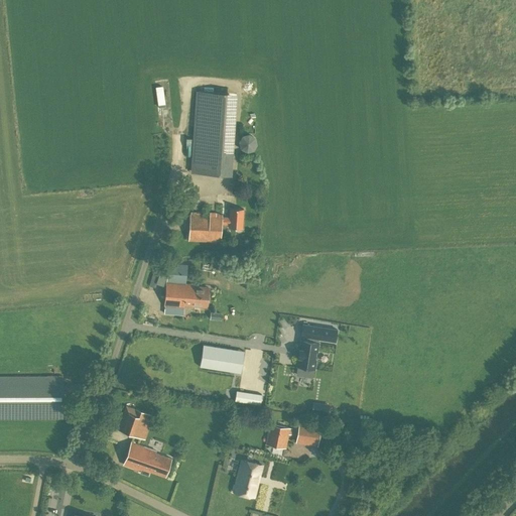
[(231,175),(237,94),(197,91),(190,172),(231,175)]
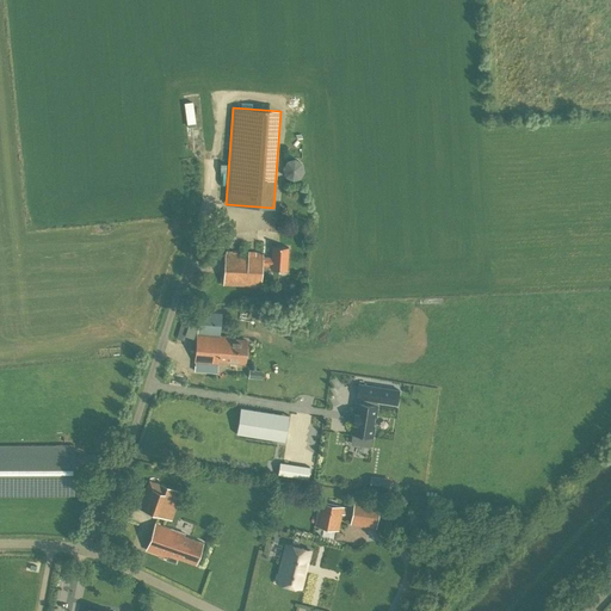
[(291,180),(300,178),(304,171),(302,162),(295,159),(287,160),(282,167),(284,176),(291,180)]
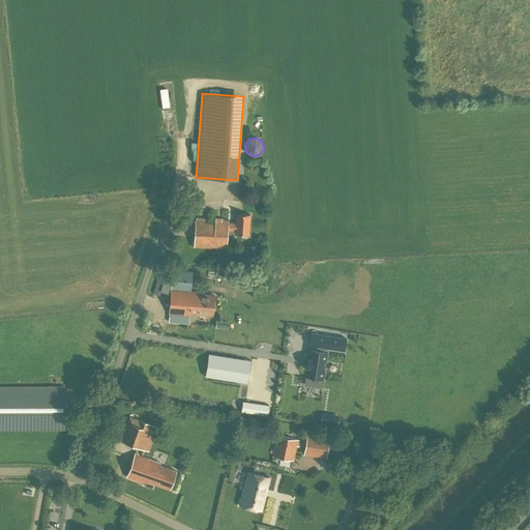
[(248,235),(249,214),(236,213),(235,224),(228,223),(228,219),(215,219),(214,221),(195,219),(193,247),(226,248),(228,230),(235,230),(234,234),(248,235)]
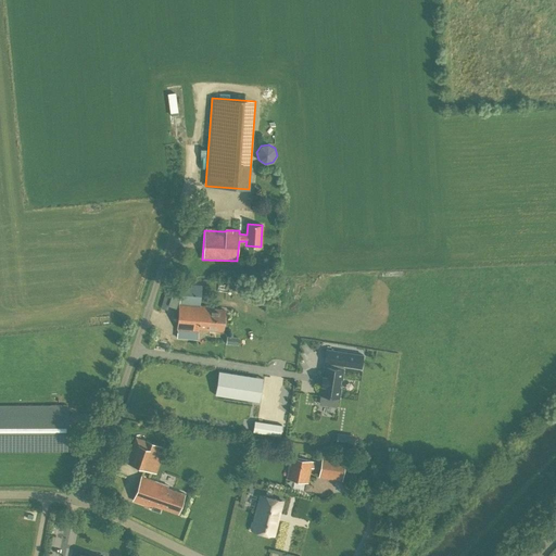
[(169,303),(174,290),(166,288),(166,289),(160,310),(166,312),(169,303)]
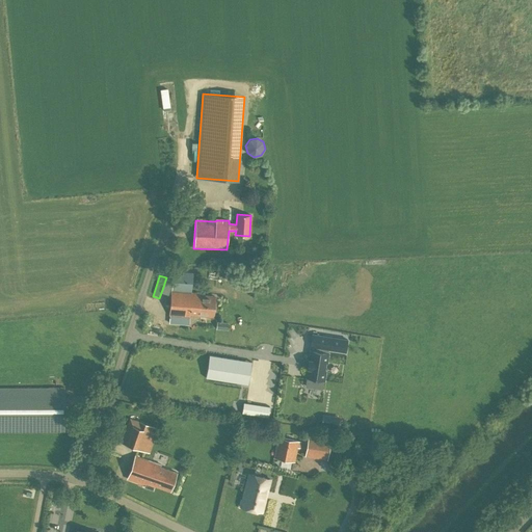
[(196,287),(196,278),(176,278),(176,286),(196,287)]
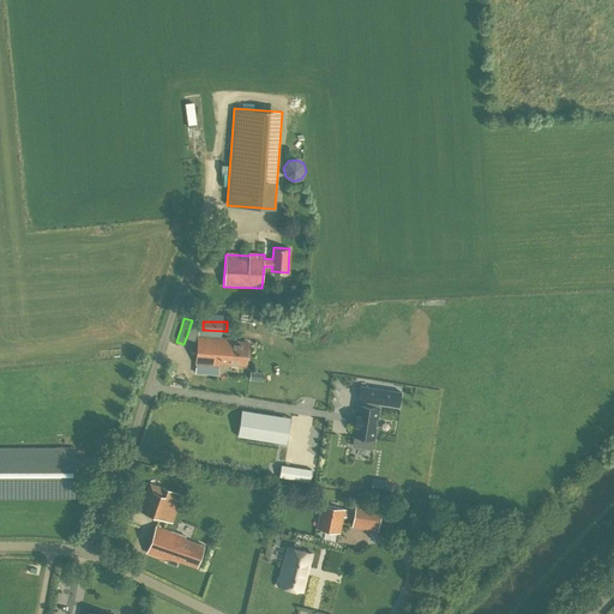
[(196,363),(218,366),(218,362),(246,365),(248,342),(230,341),(232,338),(221,337),(198,336),(196,363)]
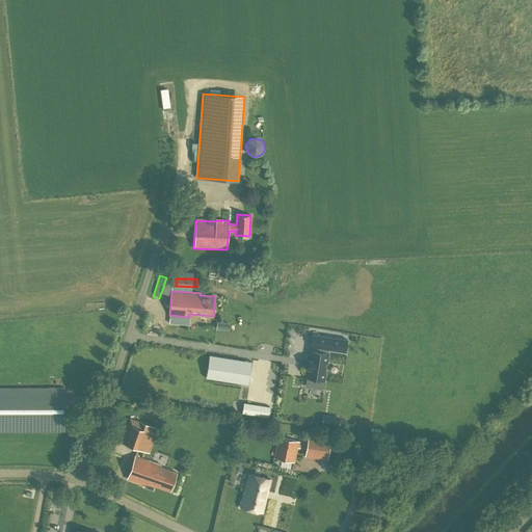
[(227,330),(228,322),(217,321),(216,329),(227,330)]
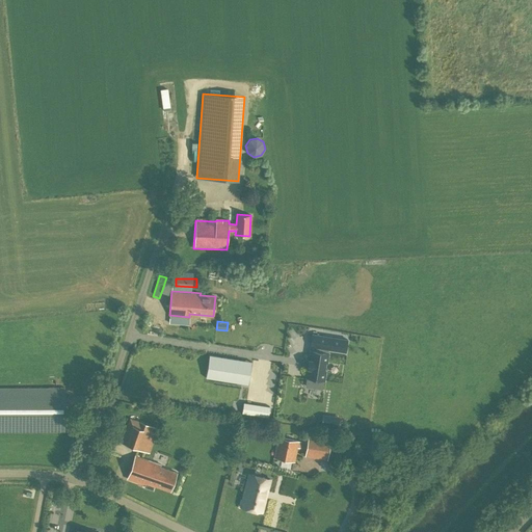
[(147,334),(155,336),(157,324),(150,322),(147,334)]
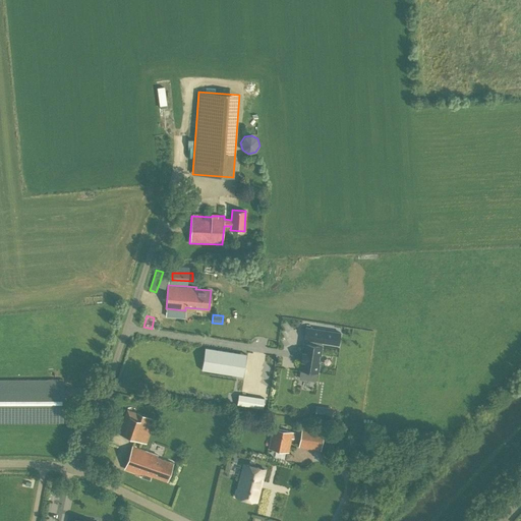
[(308,354),(306,354),(304,364),(306,364),(305,371),(320,374),(322,366),(323,367),(325,357),(323,356),(324,348),(326,348),(328,339),(326,339),(327,335),(344,338),(346,327),(311,321),(309,332),(314,333),(313,337),(309,336),(307,345),(309,346),(308,354)]
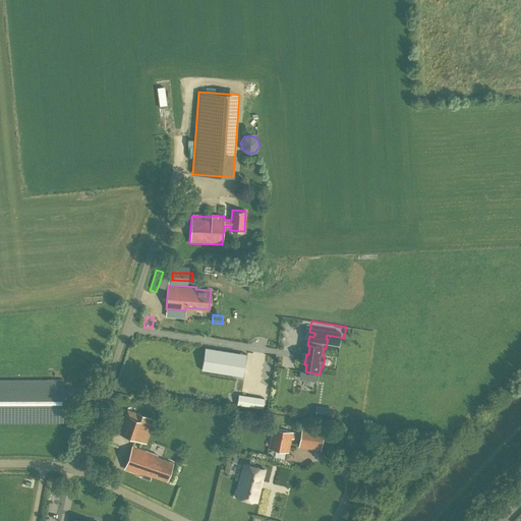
[(148,332),(146,348),(153,348),(155,333),(148,332)]
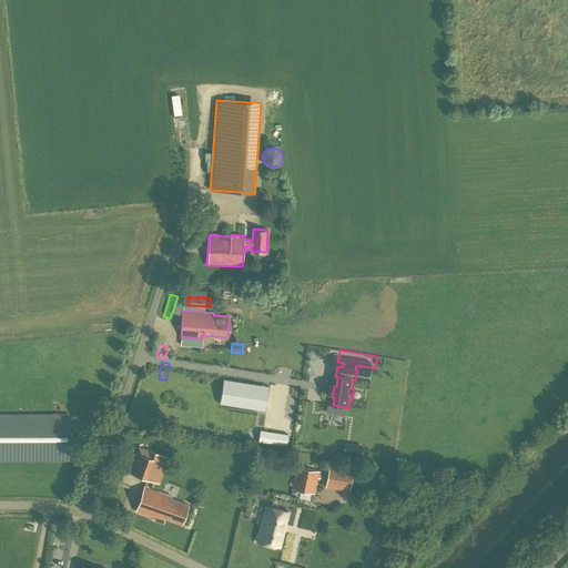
[(243,393),(213,388),(211,404),(220,405),(217,414),(270,423),(274,398),(257,395),(255,409),(241,407),(243,393)]
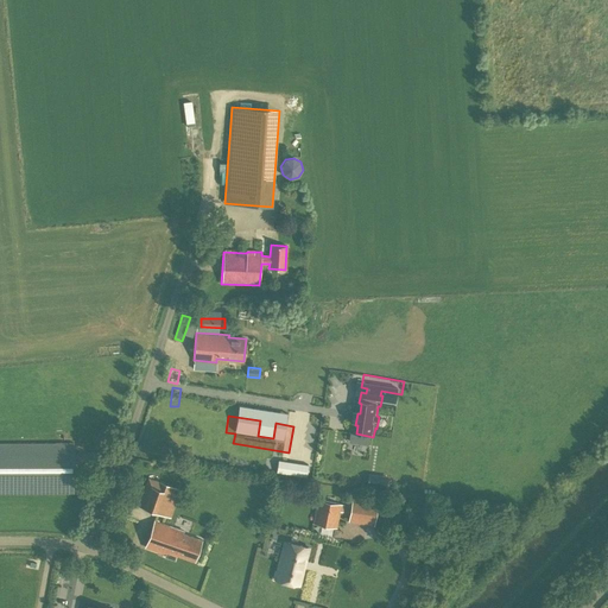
[(0,493),(74,493),(74,443),(0,442),(0,493)]
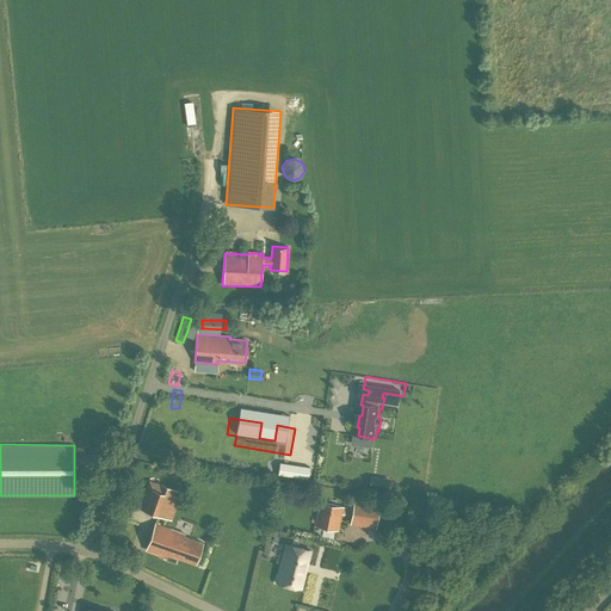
[(282,474),(309,479),(312,468),(284,463),(282,474)]
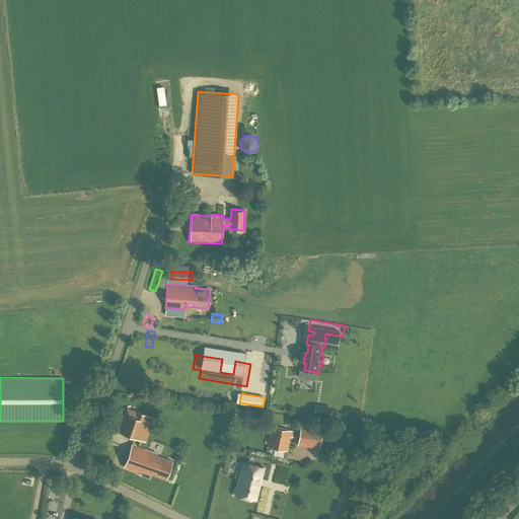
[(146,441),(154,417),(127,408),(118,432),(146,441)]
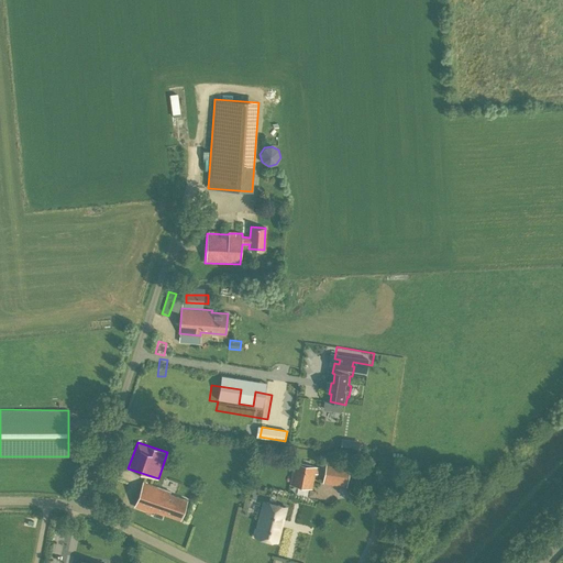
[(312,489),(317,466),(294,462),(289,485),(312,489)]
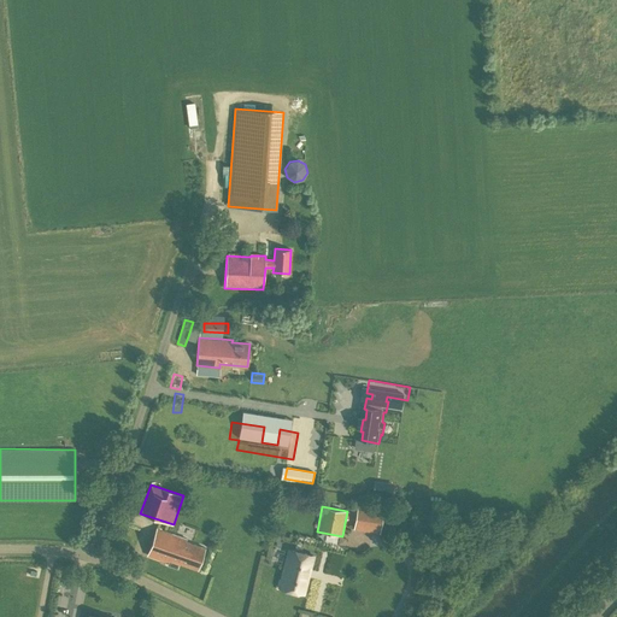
[(376,509),(372,532),(380,534),(383,510),(376,509)]
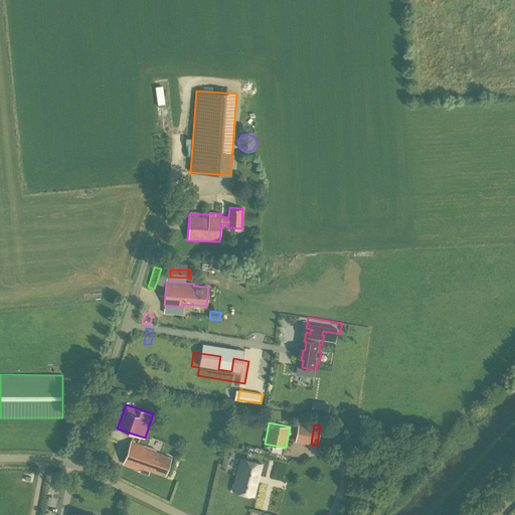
[(165,476),(171,457),(155,452),(156,450),(131,441),(123,464),(140,470),(140,472),(148,474),(149,470),(165,476)]
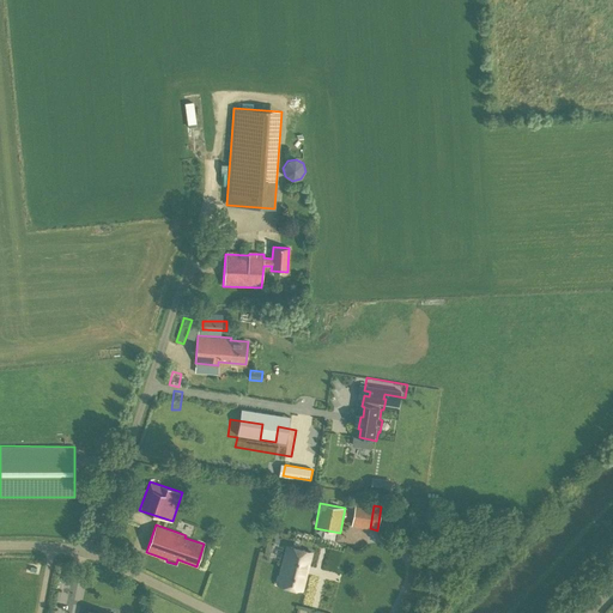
[(301,589),(310,552),(287,546),(279,577),(286,580),(285,586),(301,589)]
